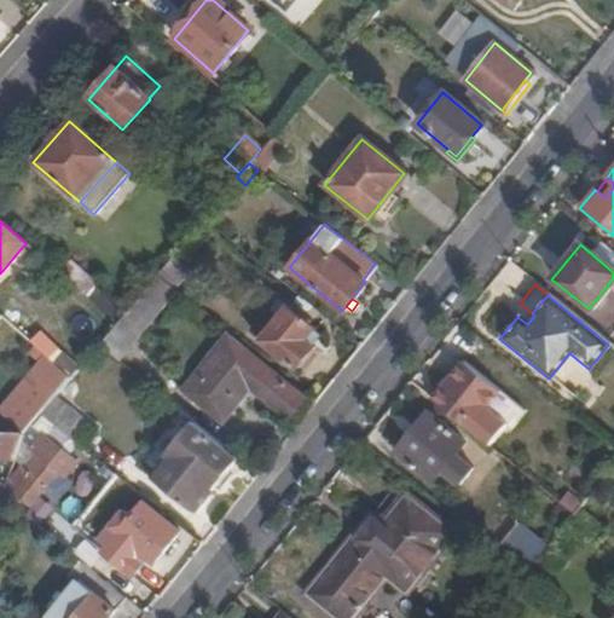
[(303,339),(313,328),(287,307),(273,324),(265,318),(255,330),(264,336),(260,341),(295,368),(313,346),(311,345),(303,339)]
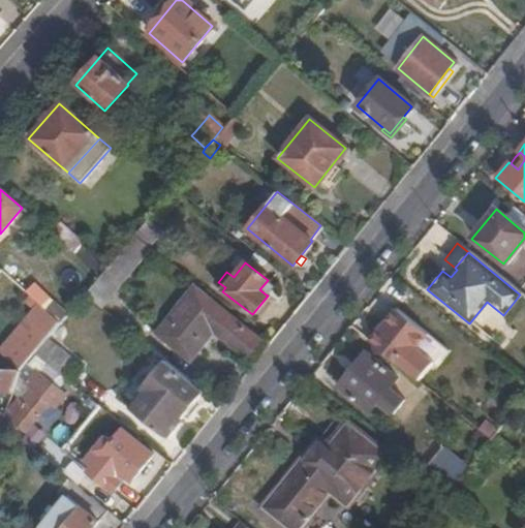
[(266,294),(274,285),(268,280),(259,289),(266,294)]
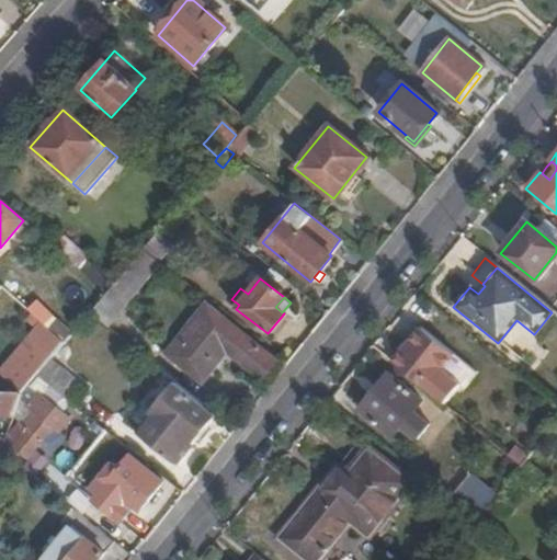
[(180,333),(216,363),(225,352),(261,381),(275,362),(204,305),(180,333)]
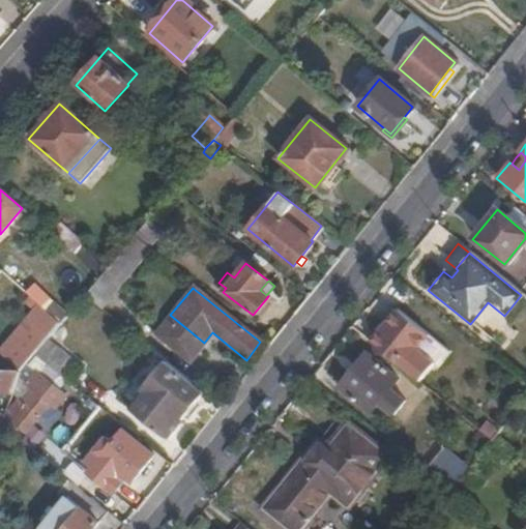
[(38,304),(0,351),(0,353),(20,371),(22,368),(33,354),(46,340),(59,323),(38,304)]
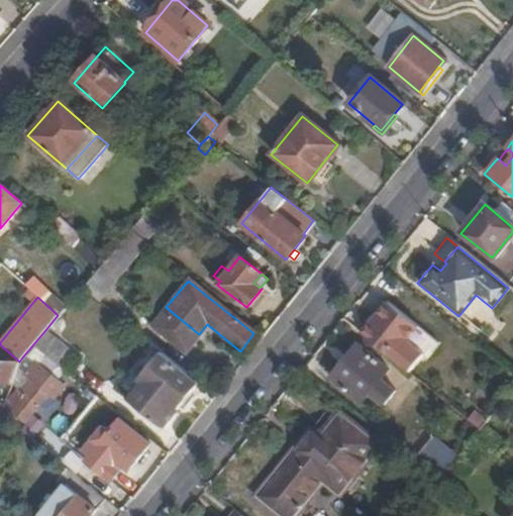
[(415,328),(387,303),(362,334),(408,373),(422,355),(405,341),(415,328)]
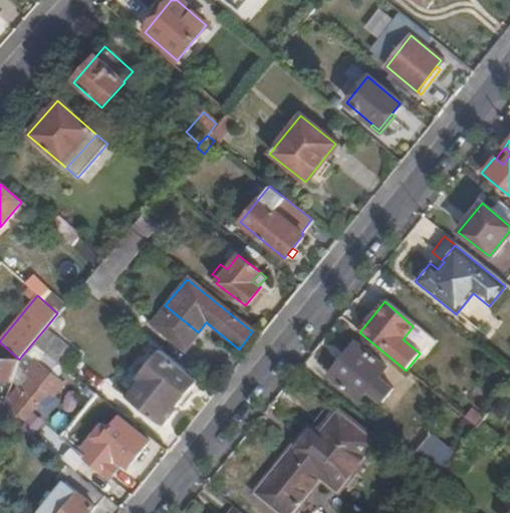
[(183,350),(198,332),(165,305),(150,324),(183,350)]
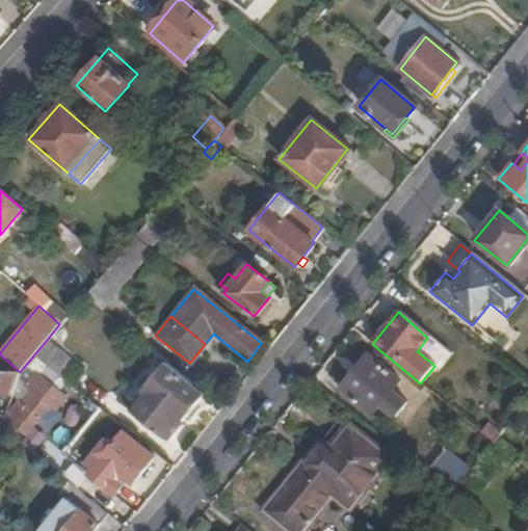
[(46,341),(33,355),(64,379),(77,365),(46,341)]
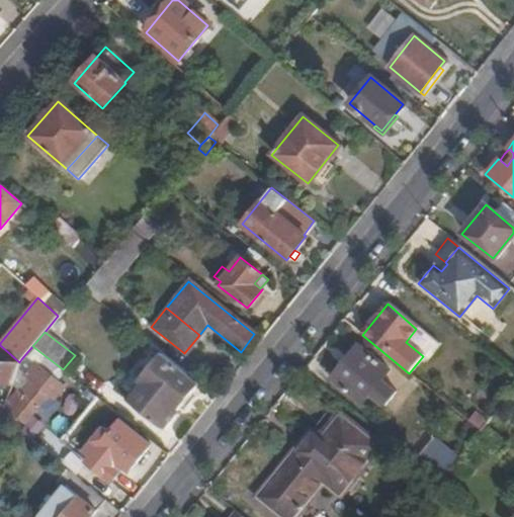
[(387,369),(357,345),(330,377),(360,404),(368,394),(382,405),(393,392),(379,379),(387,369)]
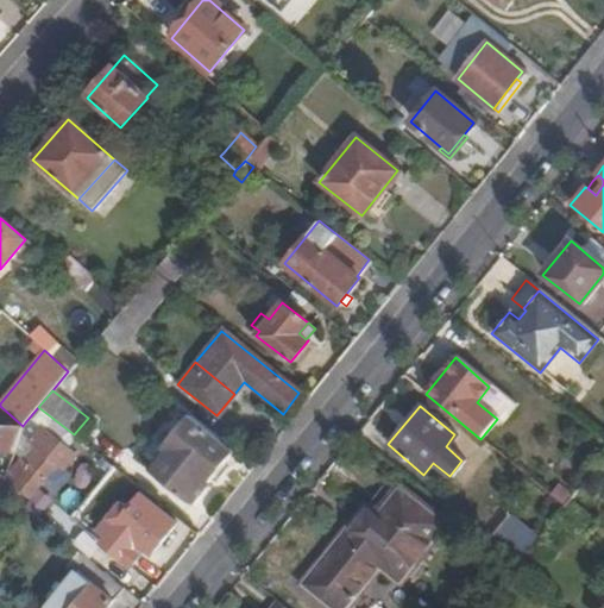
[(190,502),(233,450),(190,414),(148,468),(190,502)]
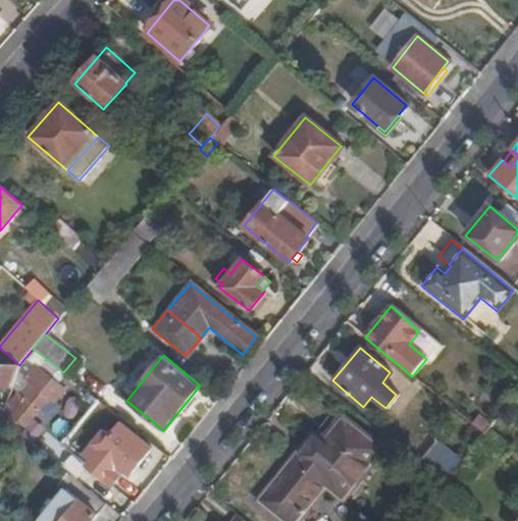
[(19,365),(0,364),(0,385),(12,386),(19,365)]
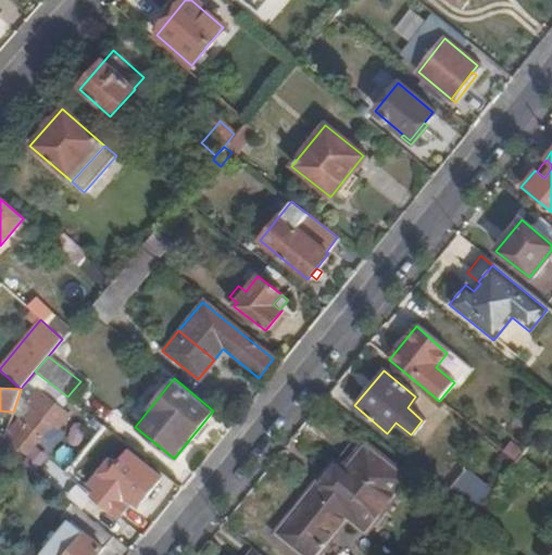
[(27,453),(52,421),(34,406),(22,421),(26,425),(16,437),(12,433),(9,439),(27,453)]
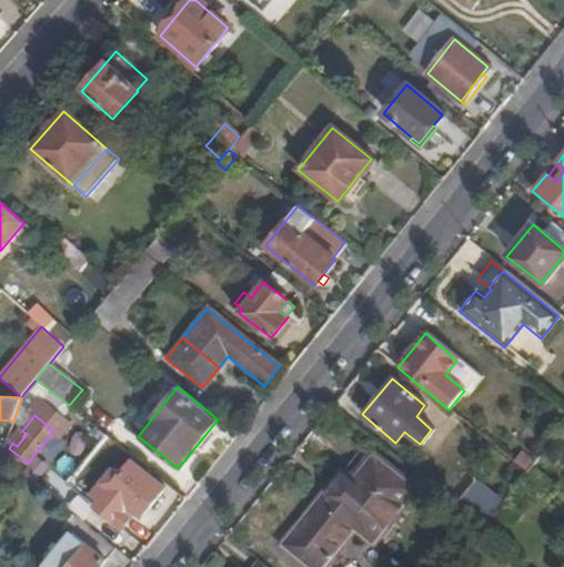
[(400,498),(410,487),(360,446),(298,520),(298,525),(282,545),(309,566),(323,566),(328,563),(326,558),(353,527),(366,539),(379,524),(384,528),(404,502),(400,498)]
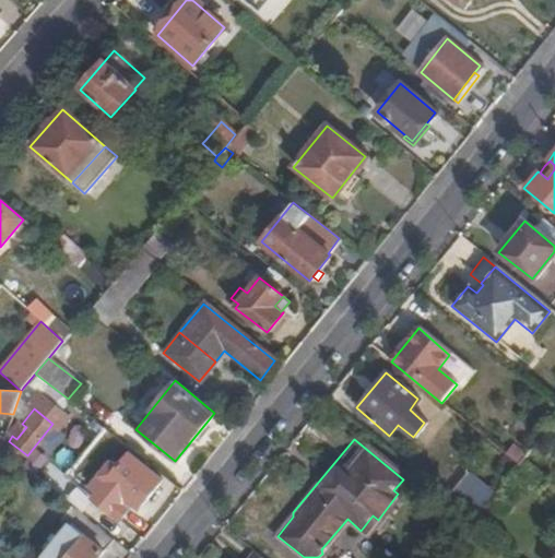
[(509,444),(503,453),(517,465),(522,458),(523,456),(509,444)]
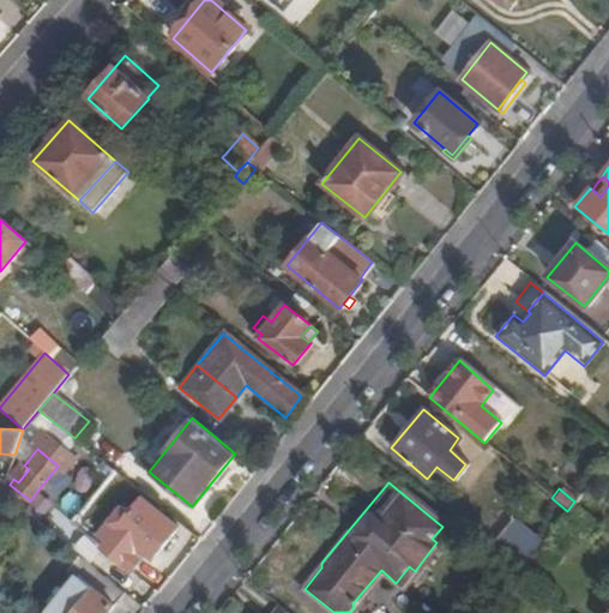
[(151,558),(178,527),(142,498),(128,514),(121,508),(98,534),(107,541),(102,547),(130,569),(140,557),(131,550),(134,545),(144,552),(151,558)]
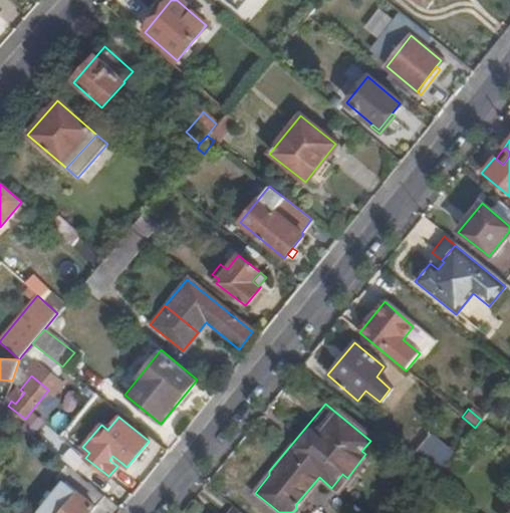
[(475,428),(462,417),(457,424),(470,434),(475,428)]
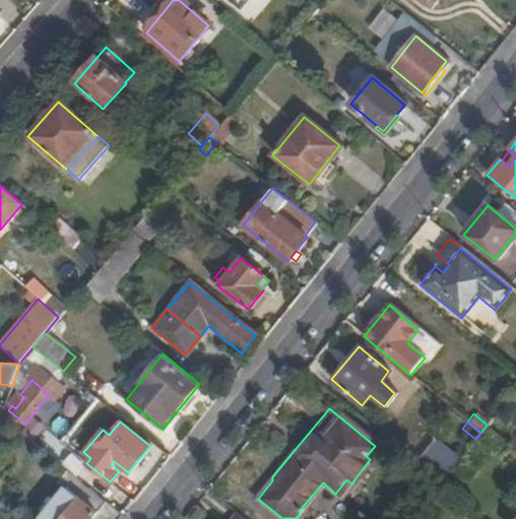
[(475,439),(474,440),(499,459),(510,446),(486,426),(480,433),(475,439)]
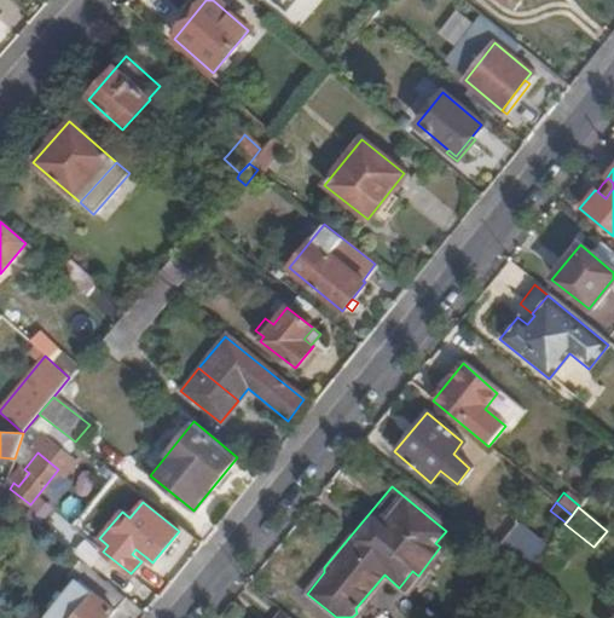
[(517,520),(493,550),(523,576),(548,546),(517,520)]
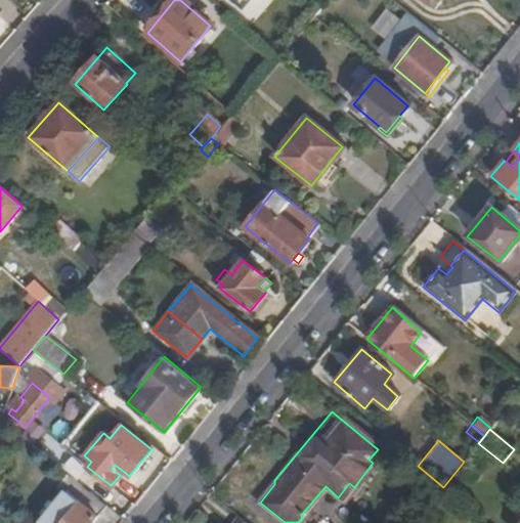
[(112,469),(120,475),(123,471),(115,465),(112,469)]
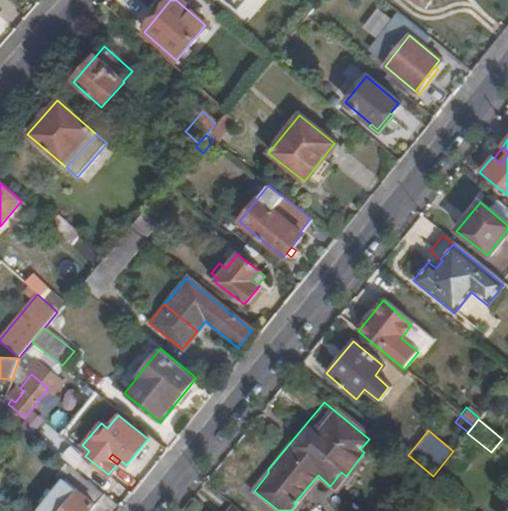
[(89,510),(102,495),(64,464),(53,477),(61,484),(38,510),(89,510)]
